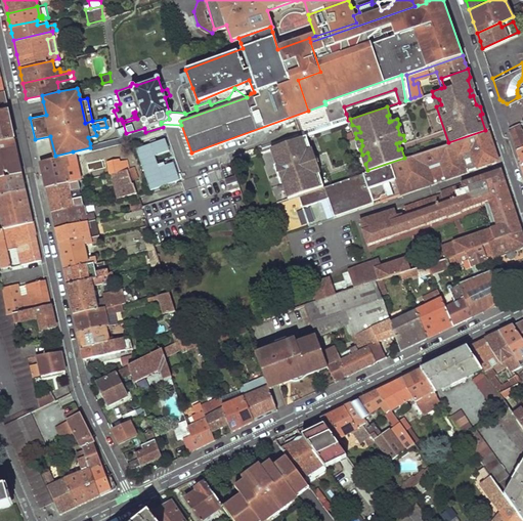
[(0,141),(13,138),(10,124),(7,109),(0,110),(0,141)]
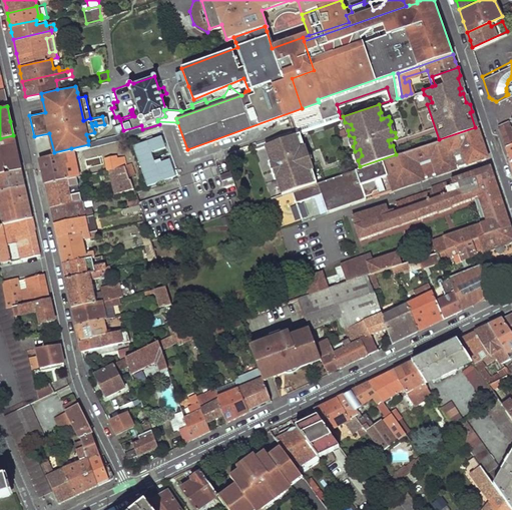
[(295,126),(297,132),(299,131),(313,126),(325,122),(341,117),(339,111),(295,126)]
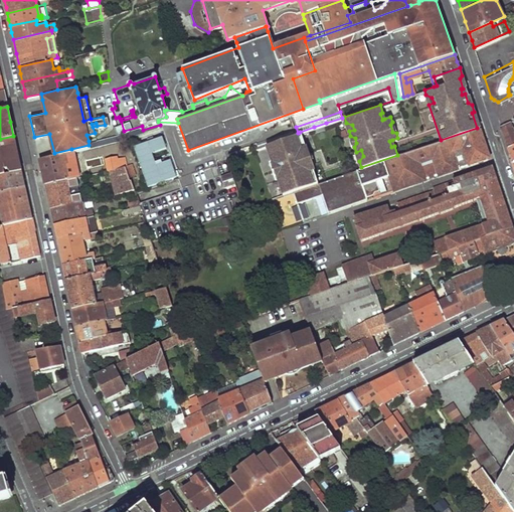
[(500,125),(507,146),(513,142),(513,128),(510,120),(500,125)]
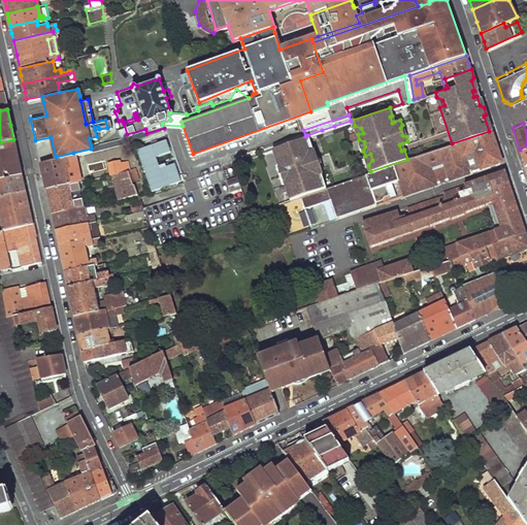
[(146,133),(145,129),(127,134),(91,144),(91,149),(121,142),(146,133)]
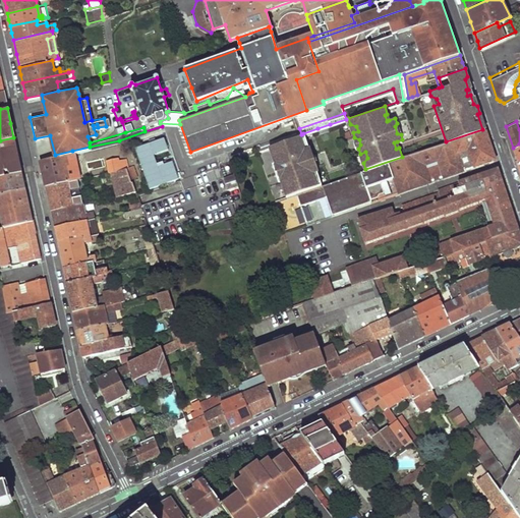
[(482,129),(446,141),(402,157),(365,169),(361,170),(364,178),(370,197),(378,195),(379,192),(378,187),(382,185),(381,181),(394,177),(399,190),(495,158),(487,136),(484,128),(482,129)]
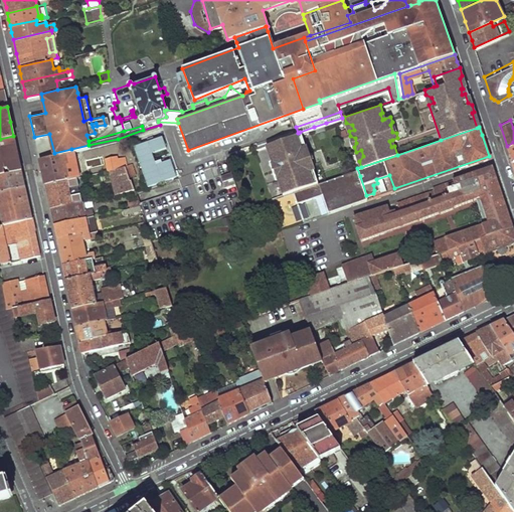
[(298,133),(296,133),(301,147),(305,145),(300,132),(298,133)]
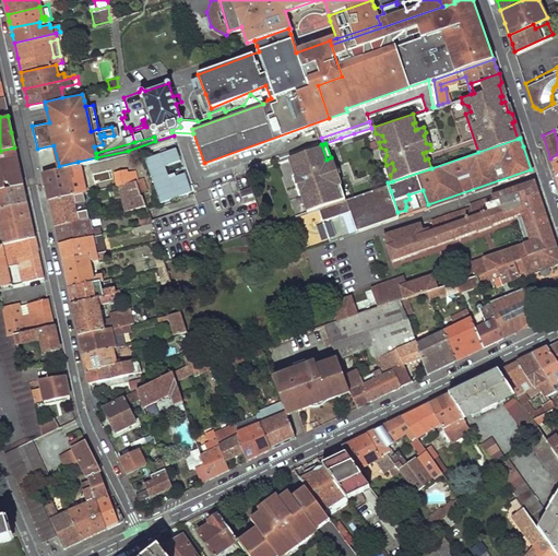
[(334,163),(332,157),(331,157),(327,160),(321,144),(288,156),(295,174),(292,175),(295,185),(300,182),(304,191),(300,192),(307,210),(317,206),(339,199),(334,185),(340,182),(341,182),(339,176),(333,174),(332,168),(334,163)]
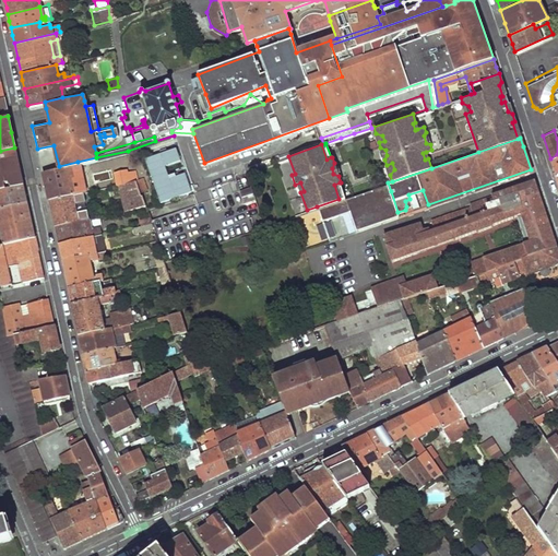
[(156,201),(189,191),(182,170),(167,175),(164,164),(179,160),(175,146),(143,155),(156,201)]
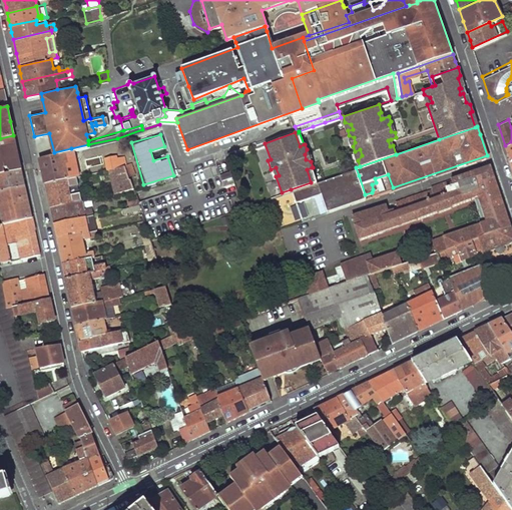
[(0,172),(21,168),(17,153),(13,135),(0,138),(0,172)]
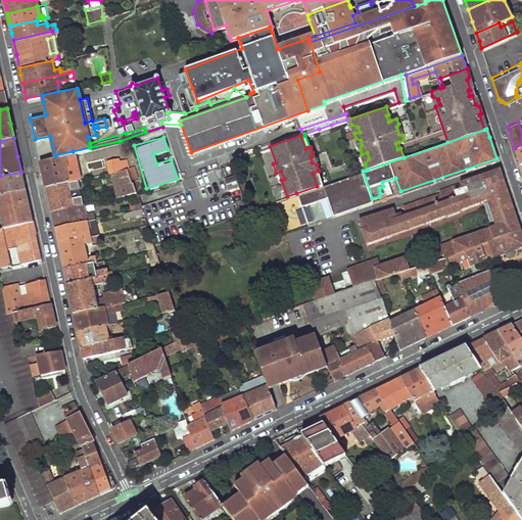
[(75,178),(80,177),(79,173),(67,175),(66,169),(72,168),(69,157),(74,156),(73,151),(55,155),(39,159),(42,173),(45,185),(67,180),(75,178)]
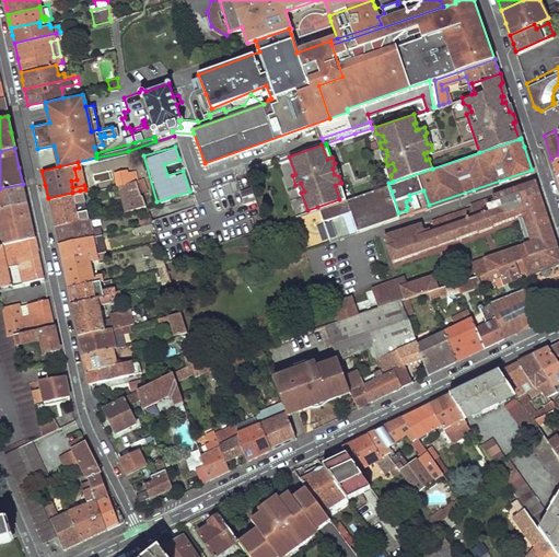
[(72,187),(84,185),(79,167),(74,169),(77,180),(71,181),(72,187)]
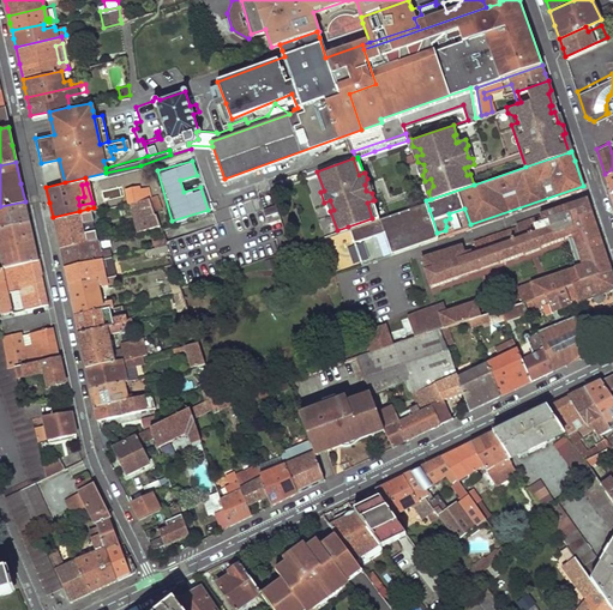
[(137,198),(150,195),(146,187),(139,188),(138,185),(125,187),(128,200),(137,198)]
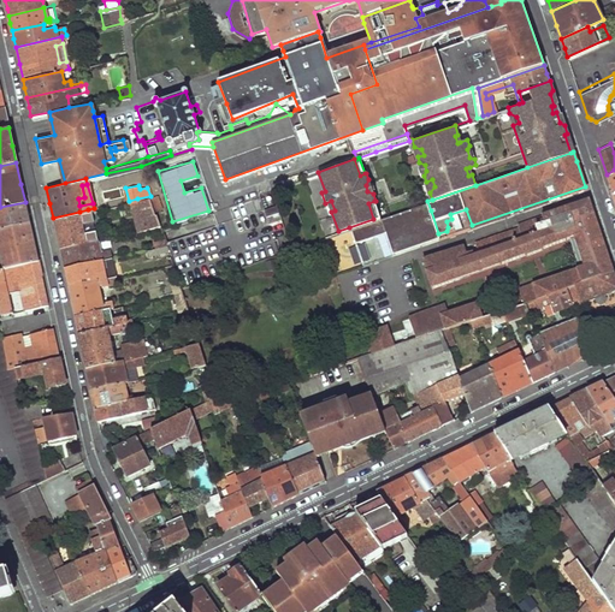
[(151,196),(137,198),(141,218),(137,219),(140,229),(160,225),(154,208),(151,196)]
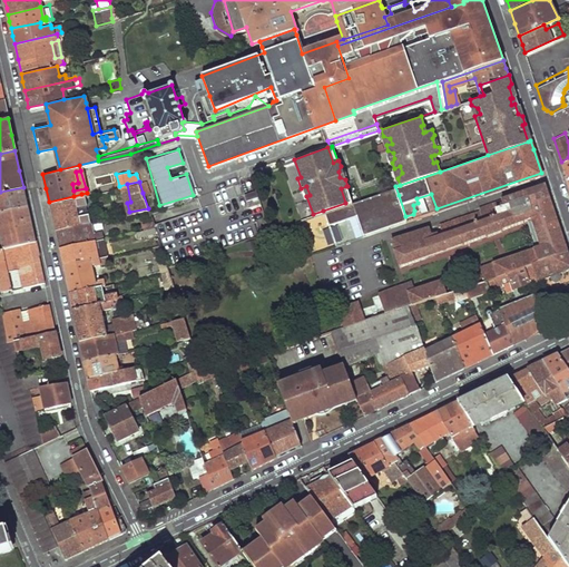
[(395,247),(394,247),(400,264),(530,217),(539,244),(478,265),(482,279),(486,277),(494,274),(502,271),(507,270),(525,264),(567,250),(555,211),(545,182),(501,197),(501,198),(480,206),(481,209),(440,223),(443,232),(438,233),(437,231),(431,232),(429,226),(412,233),(411,231),(392,237),(395,247)]
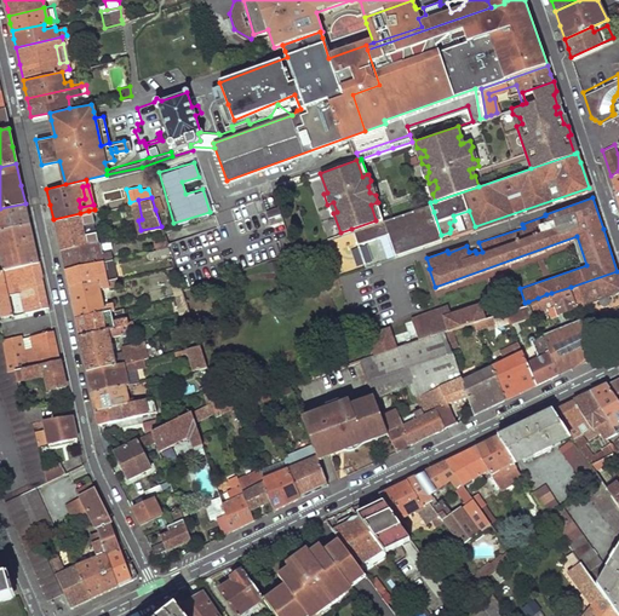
[(138,200),(130,202),(137,231),(141,230),(138,220),(142,219),(138,200)]
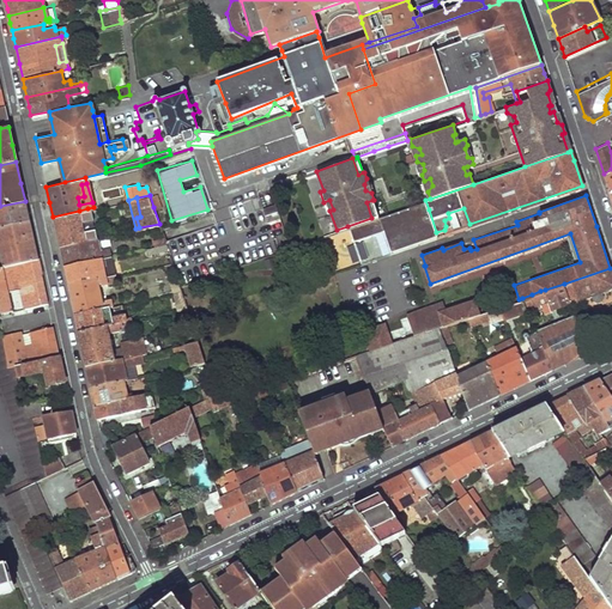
[(333,209),(329,200),(323,202),(327,211),(329,211),(333,209)]
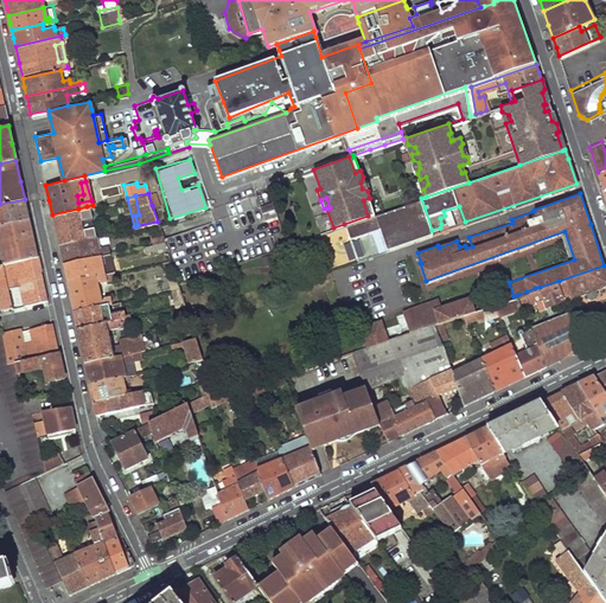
[(368,216),(344,224),(346,231),(367,225),(368,226),(425,207),(421,198),(374,215),(368,216)]
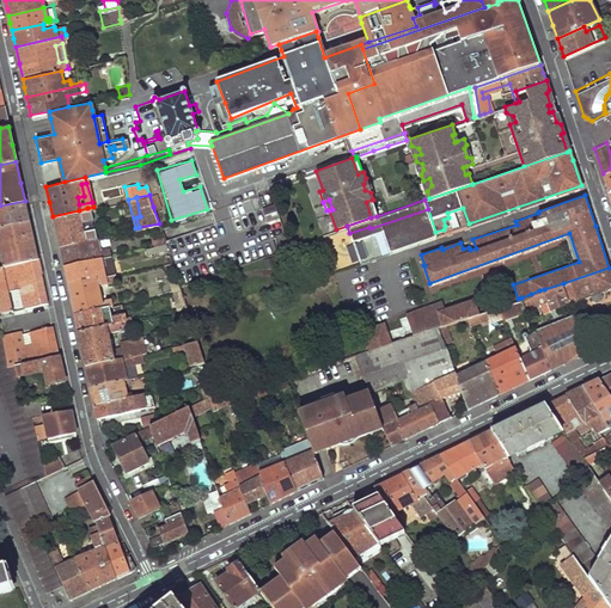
[(366,202),(371,217),(377,216),(372,200),(366,202)]
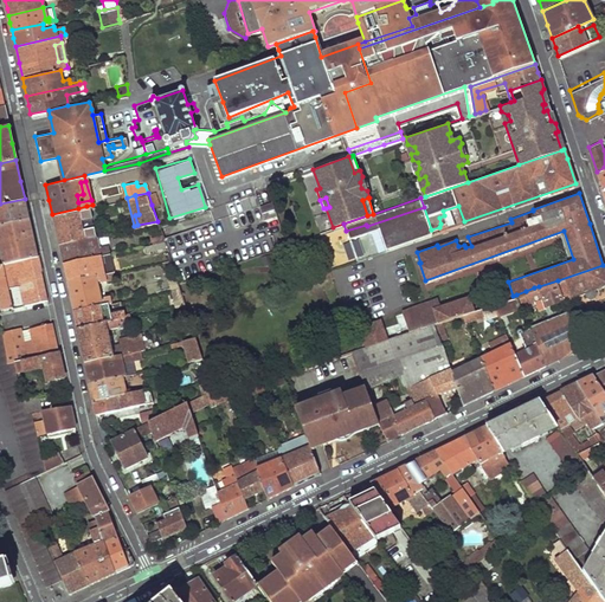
[(0,225),(29,219),(26,209),(25,199),(0,204),(0,225)]
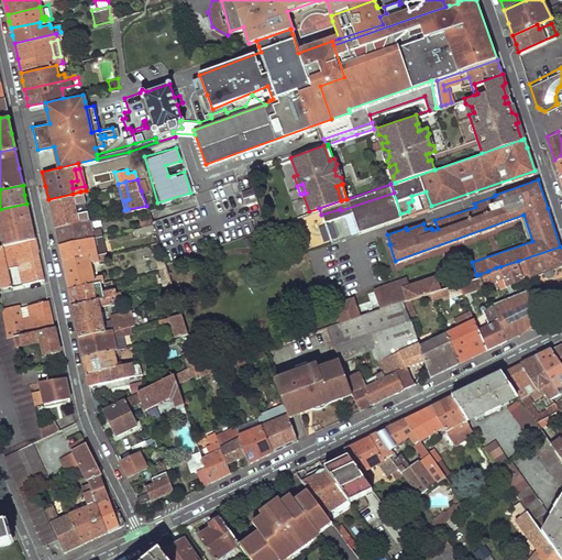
[(251,186),(241,189),(244,200),(254,197),(251,186)]
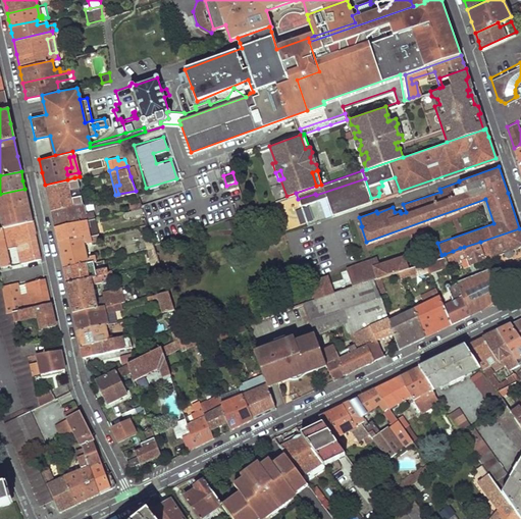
[(74,177),(67,179),(69,188),(76,186),(74,177)]
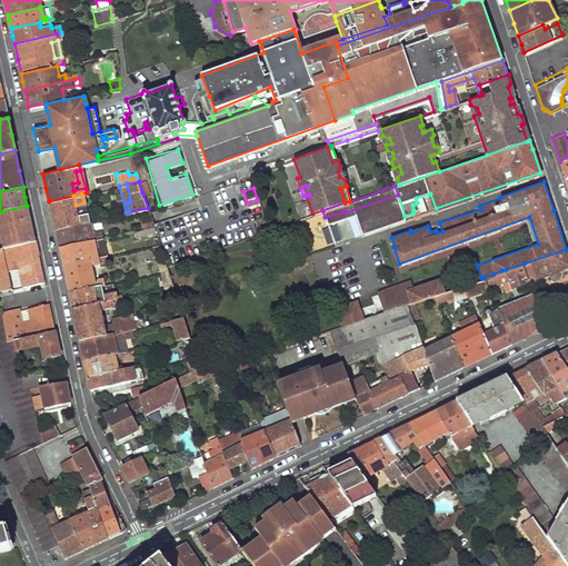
[(344,211),(325,217),(327,221),(356,211),(362,231),(386,224),(406,217),(405,216),(398,195),(345,212),(344,211)]
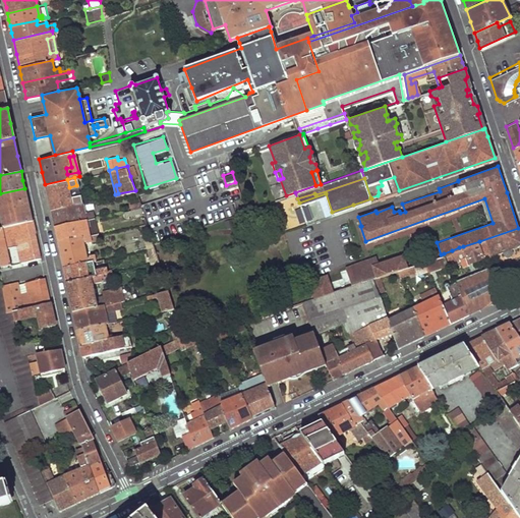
[(67,179),(45,184),(48,197),(50,209),(72,204),(69,187),(67,179)]
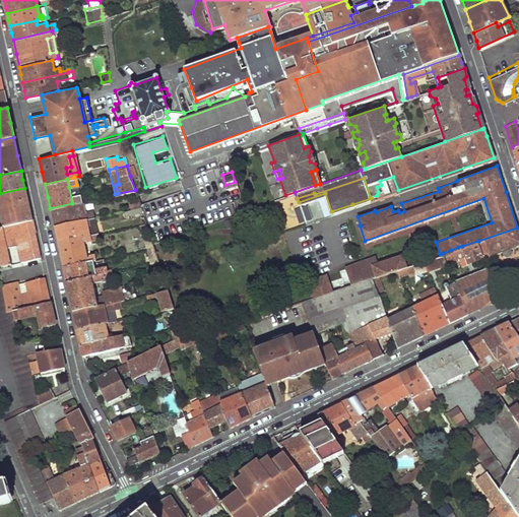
[(0,214),(2,224),(31,218),(28,203),(24,188),(0,193),(0,214)]
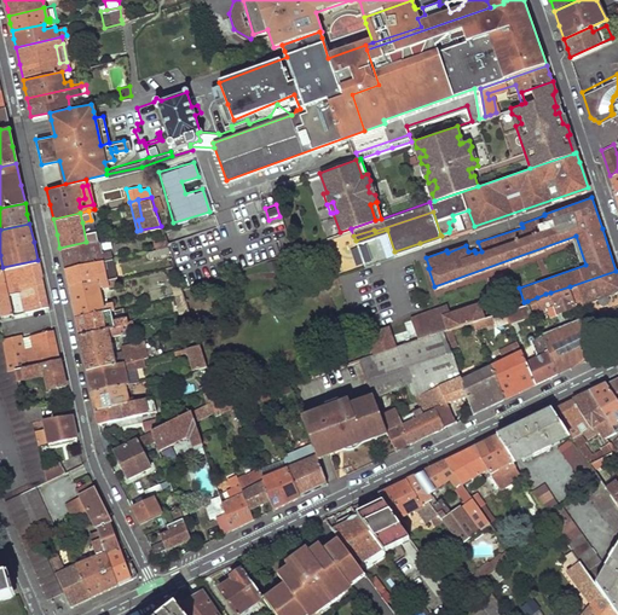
[(103,259),(111,256),(110,248),(102,250),(100,239),(86,242),(59,248),(62,259),(64,267),(103,259)]
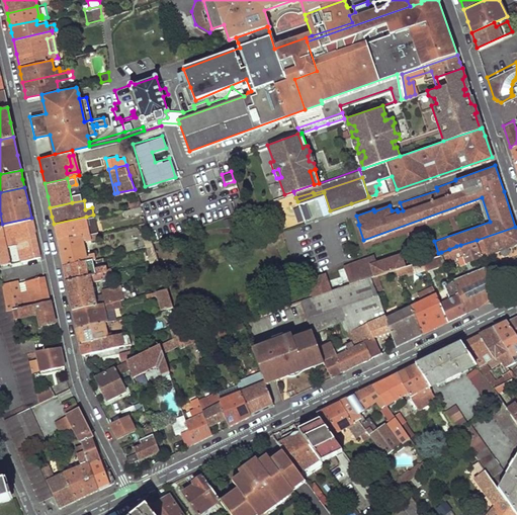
[(88,226),(96,225),(93,215),(86,217),(88,226)]
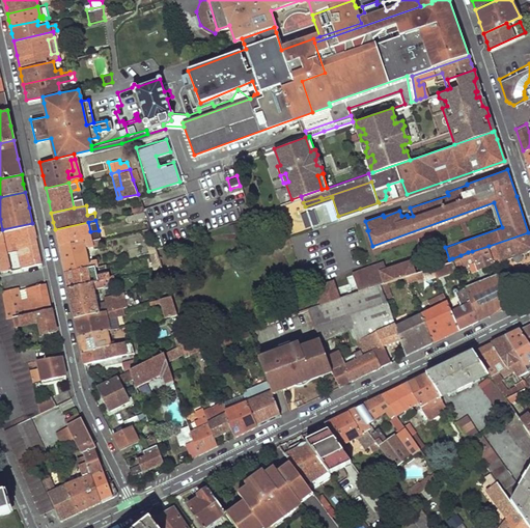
[(91,239),(100,237),(99,230),(90,231),(88,222),(55,229),(57,239),(58,246),(91,239)]
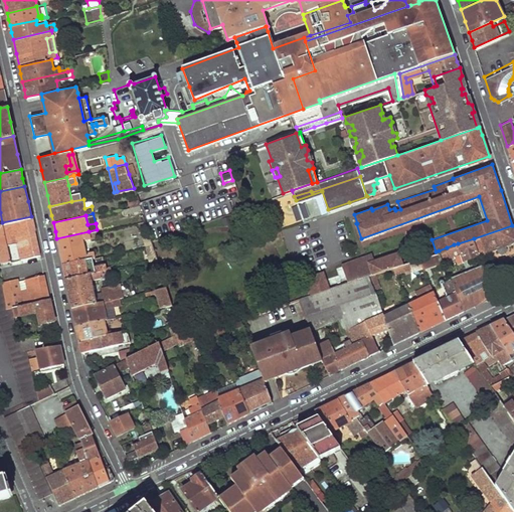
[(2,222),(6,243),(16,241),(20,259),(39,254),(35,235),(31,216),(2,222)]
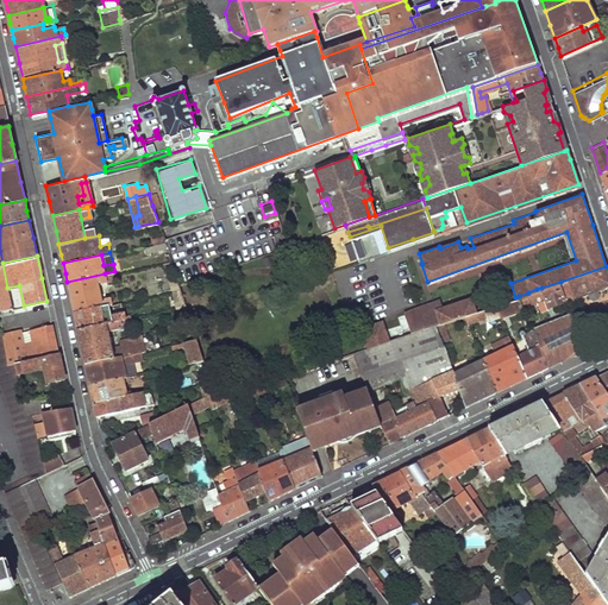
[(0,310),(12,308),(7,288),(2,263),(0,264),(0,310)]
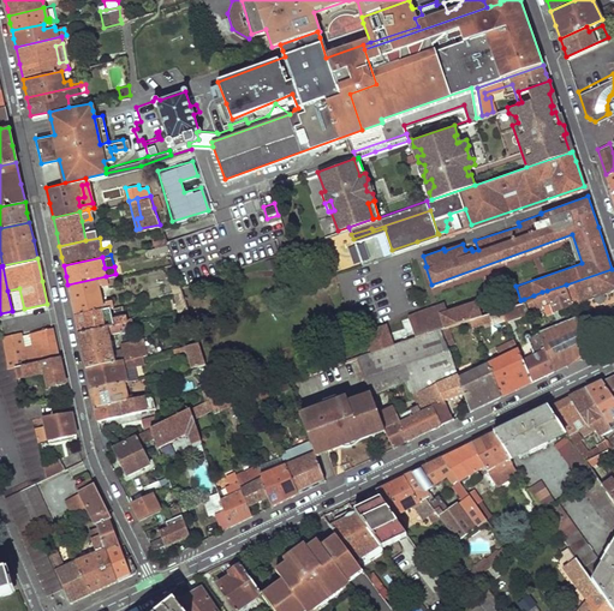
[(613,275),(612,269),(566,285),(572,303),(573,303),(574,304),(576,305),(579,305),(582,304),(579,299),(613,287),(613,275)]
